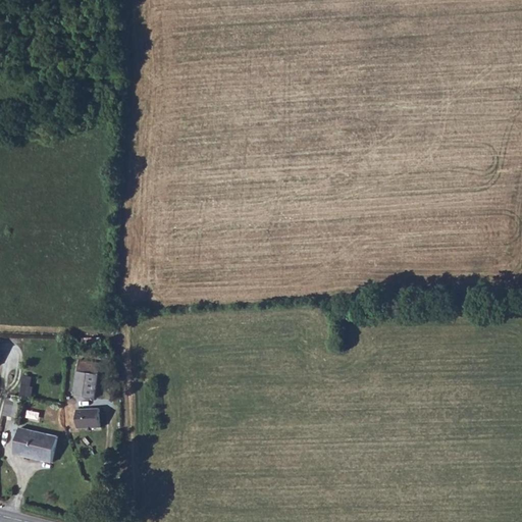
[(99,366),(77,363),(72,398),(94,401),(99,366)]
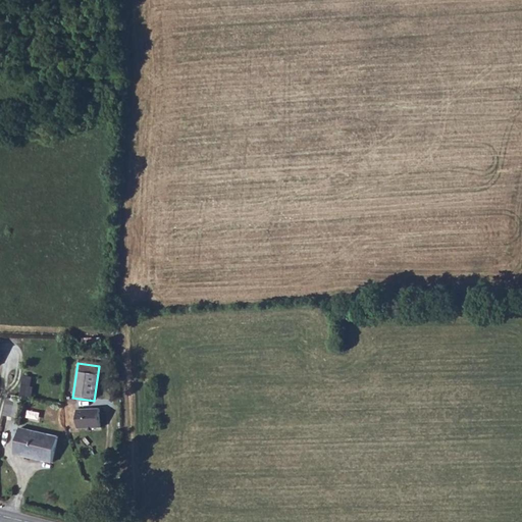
[(11,415),(16,417),(21,404),(15,402),(11,415)]
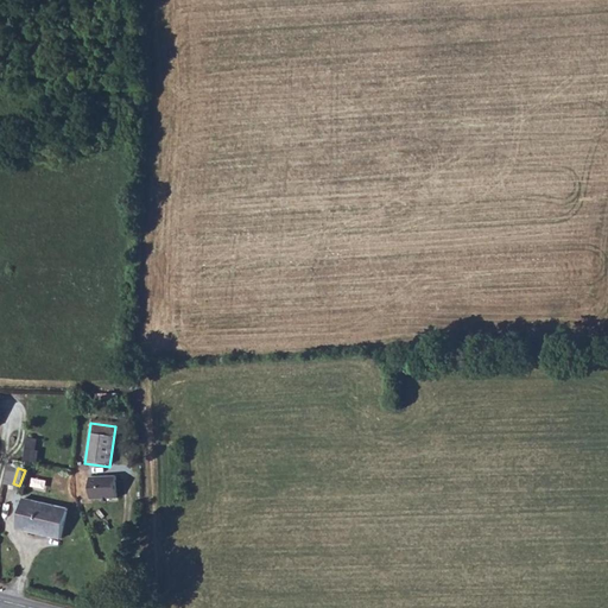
[(25,470),(19,486),(31,488),(35,473),(25,470)]
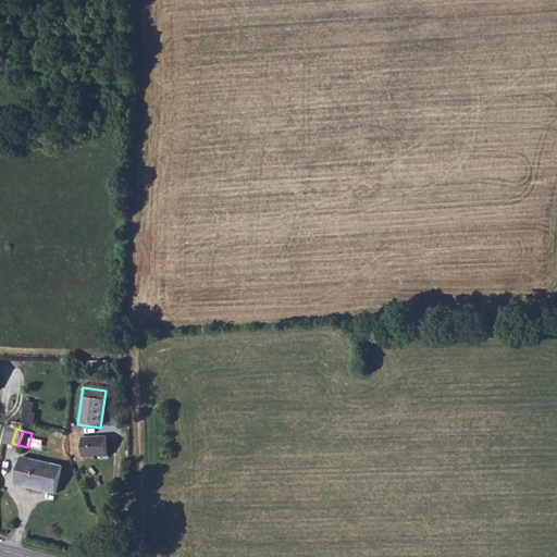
[(108,437),(83,438),(84,459),(109,458),(108,437)]
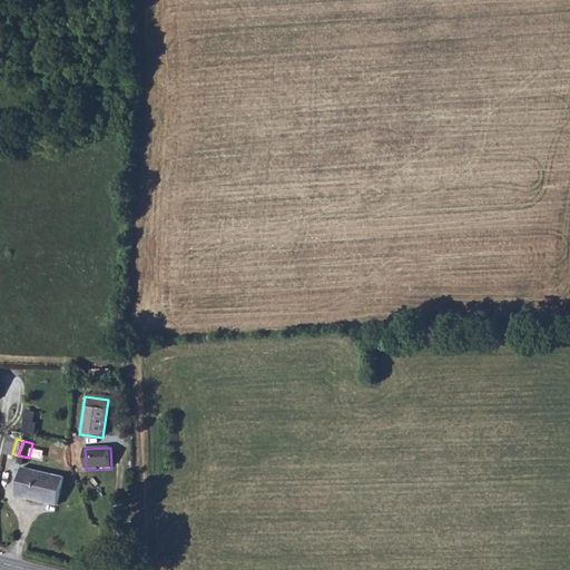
[(25,495),(58,503),(65,475),(31,468),(25,495)]
